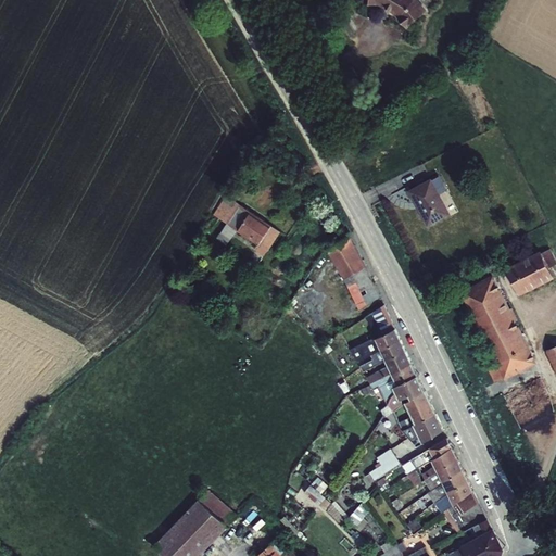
[(362,0),(362,1),(377,4),(377,3),(397,15),(396,15),(406,28),(409,26),(408,25),(427,10),(419,0),(362,0)]
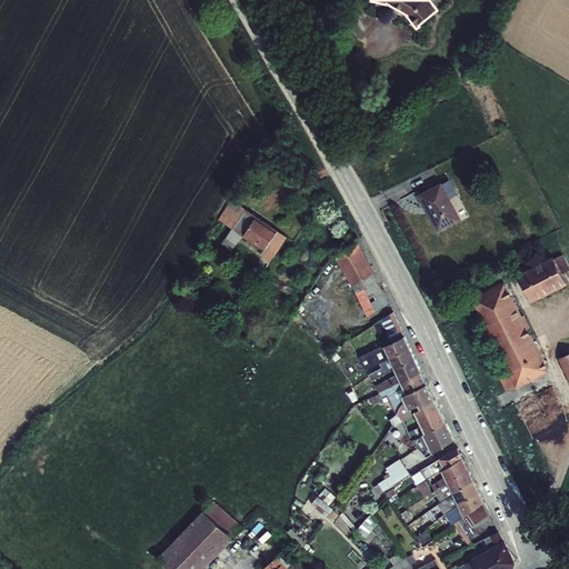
[(442,183),(450,198),(457,195),(449,179),(442,183)]
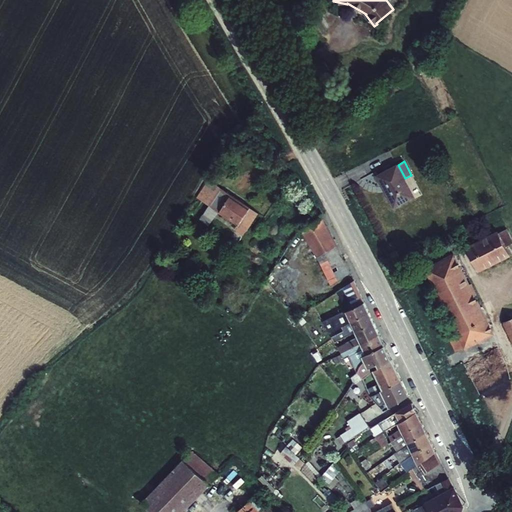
[(376,175),(394,208),(415,196),(405,178),(398,165),(397,163),(376,175)]
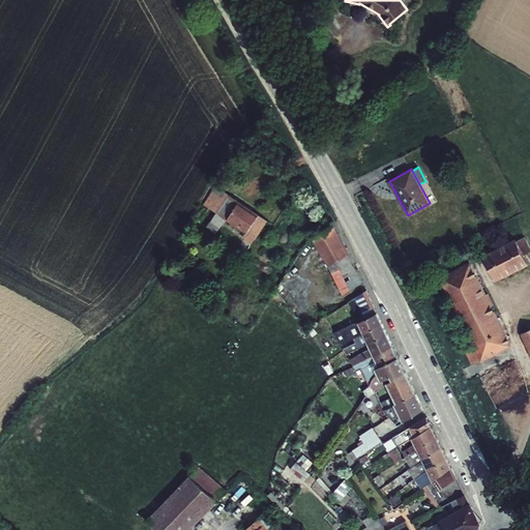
[(216,212),(229,195),(215,185),(204,204),(216,212)]
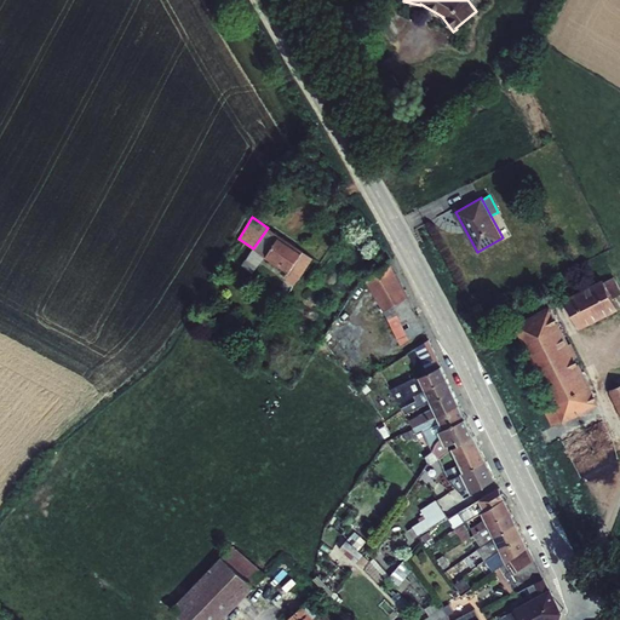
[(265,257),(280,235),(268,228),(253,248),(265,257)]
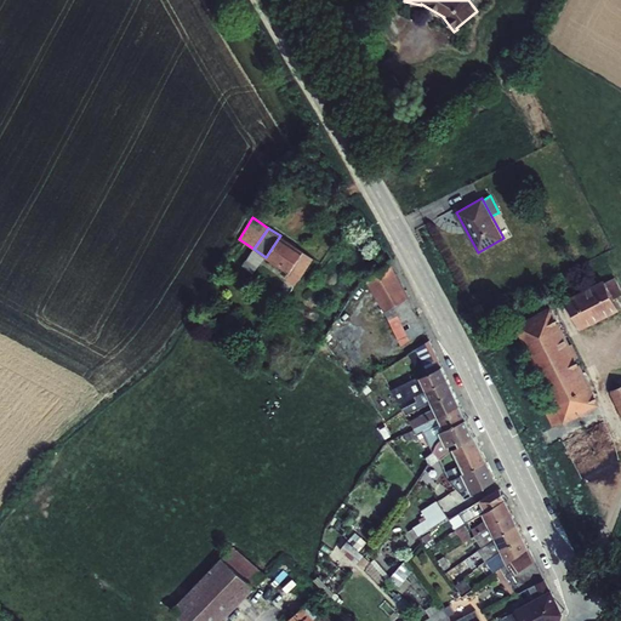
[(266,257),(288,272),(289,273),(303,251),(280,235),(266,257)]
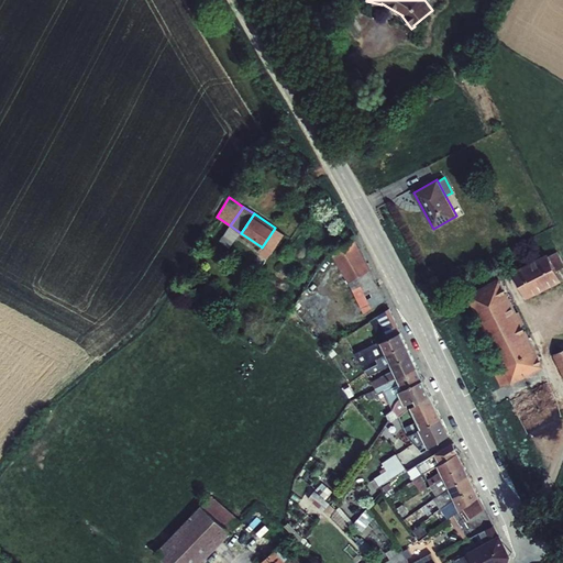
[(232,247),(239,232),(228,227),(220,242),(232,247)]
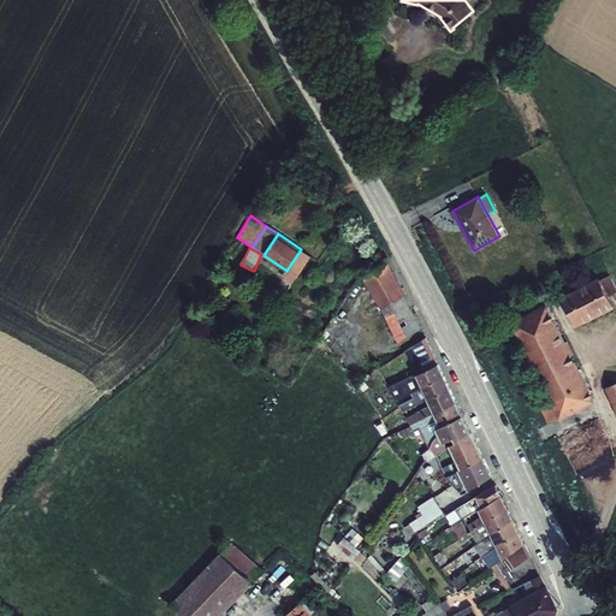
[(280,276),(292,283),(296,277),(297,278),(312,256),(301,249),(286,271),(285,270),(280,276)]
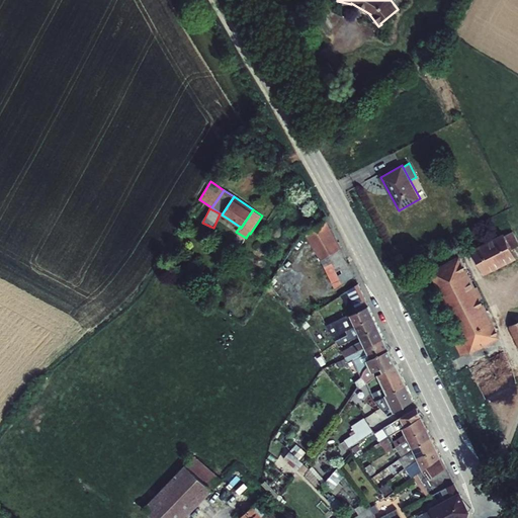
[(321,260),(334,287),(355,276),(342,248),(325,220),(305,232),(321,260)]
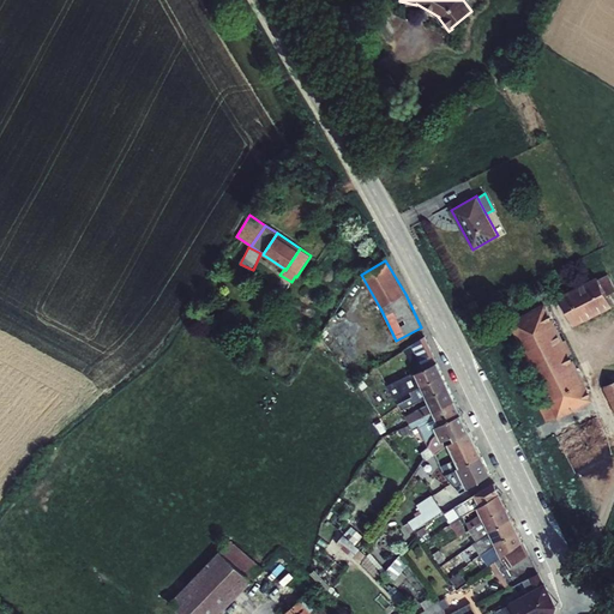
[(599,278),(607,295),(613,292),(613,287),(608,274),(599,278)]
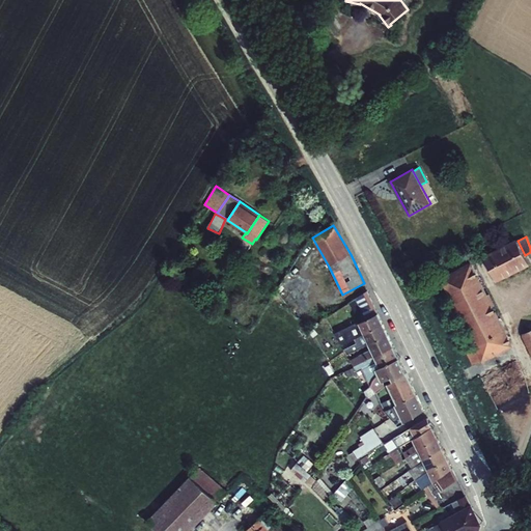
[(483,255),(496,282),(530,264),(525,255),(518,241),(516,239),(483,255)]
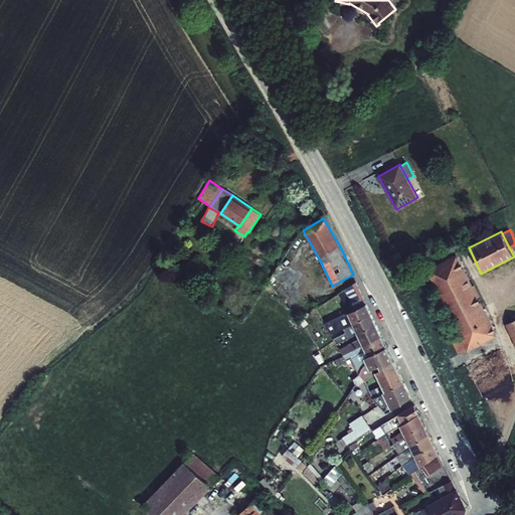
[(466,349),(467,351),(498,336),(478,297),(480,296),(475,285),(473,286),(457,253),(426,269),(459,336),(466,349)]
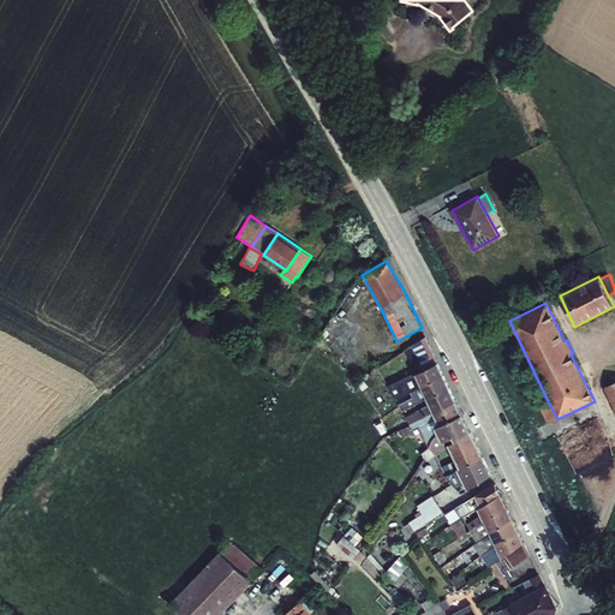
[(315,334),(320,336),(329,323),(324,320),(315,334)]
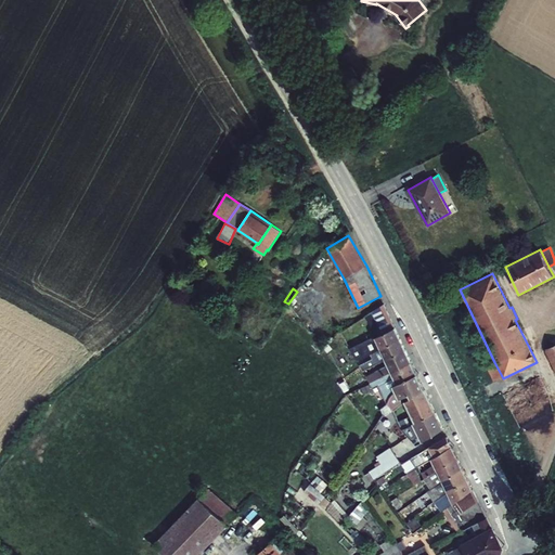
[(384,304),(364,315),(372,328),(378,324),(383,333),(395,327),(384,304)]
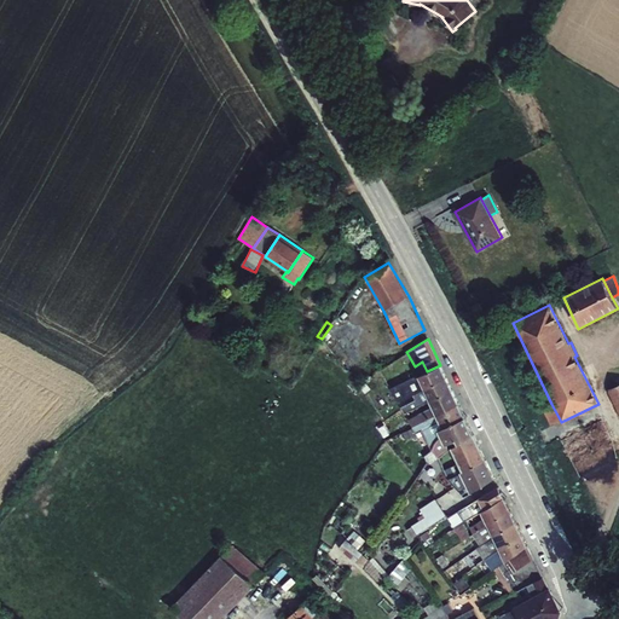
[(446,377),(440,365),(427,371),(418,376),(424,388),(446,377)]
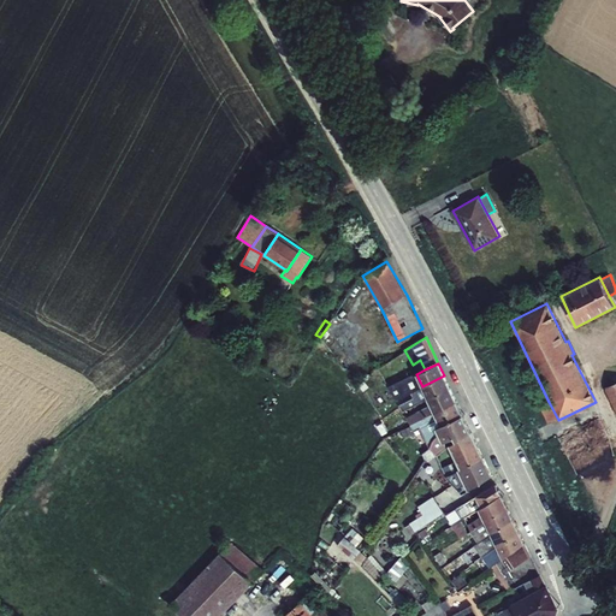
[(422,388),(422,386),(416,374),(414,375),(414,374),(397,383),(396,383),(388,386),(396,401),(407,395),(422,388)]
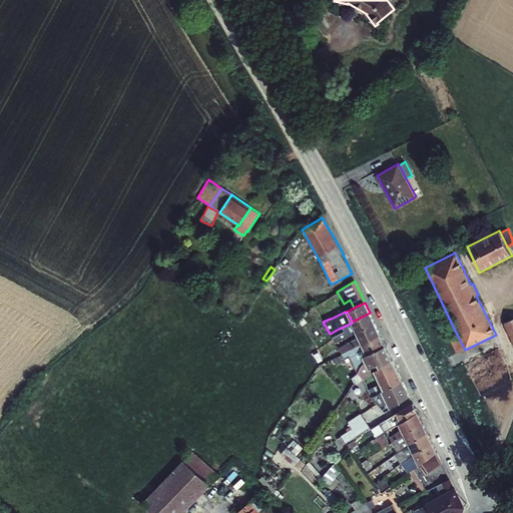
[(370,313),(352,322),(352,323),(357,333),(375,324),(370,313)]
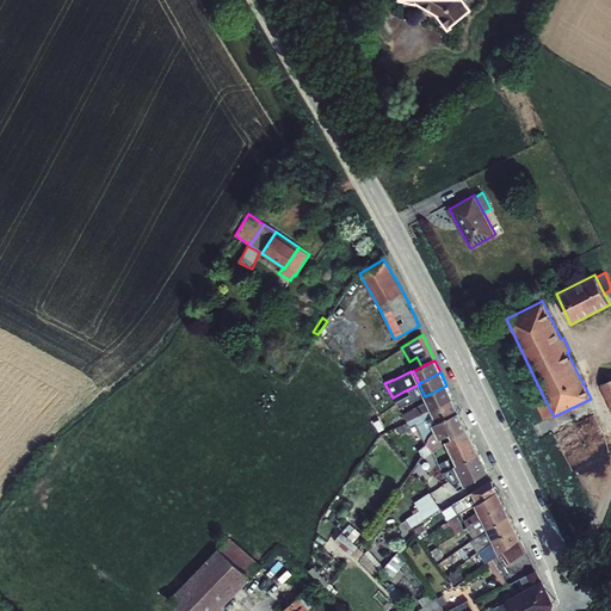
[(343,380),(350,389),(357,384),(350,374),(343,380)]
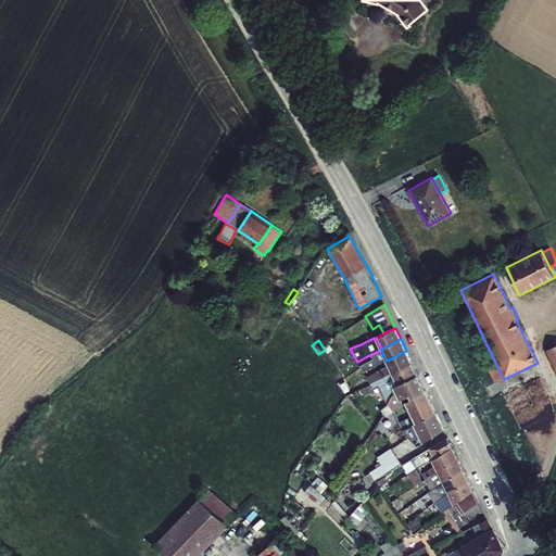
[(555,344),(546,350),(546,352),(555,371),(555,344)]
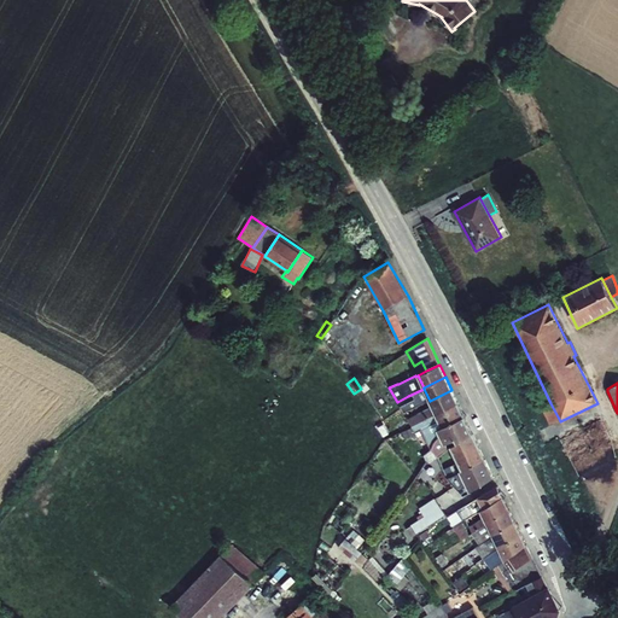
[(403,413),(430,401),(424,389),(408,396),(410,401),(401,407),(403,413)]
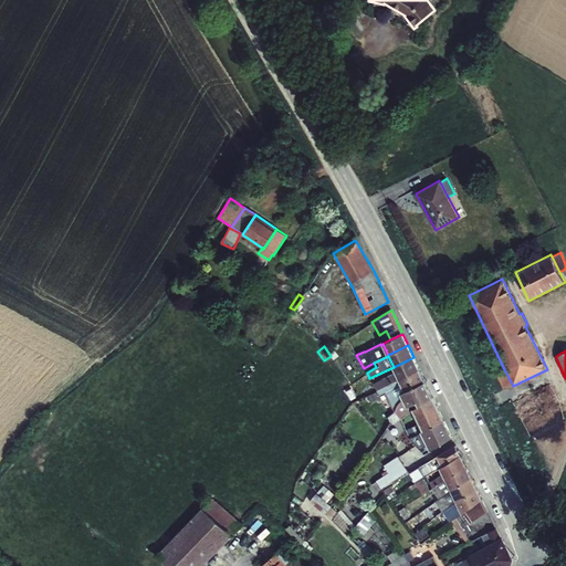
[(413,357),(394,367),(396,371),(399,379),(419,369),(413,357)]
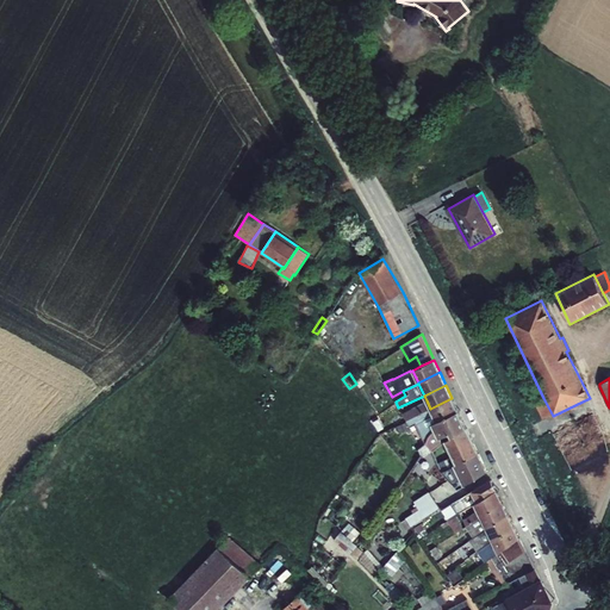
[(452,398),(430,409),(436,422),(458,411),(452,398)]
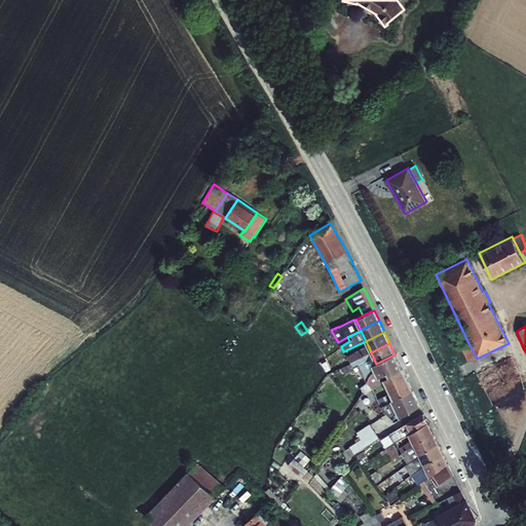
[(467,361),(476,357),(468,343),(461,346),(462,348),(461,349),(467,361)]
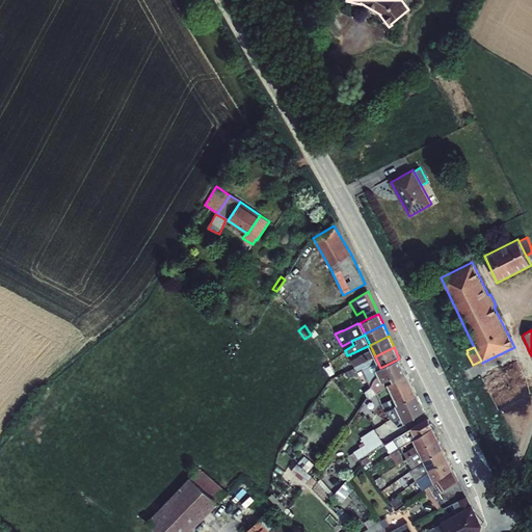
[(353,367),(375,356),(372,349),(360,355),(350,361),(353,367)]
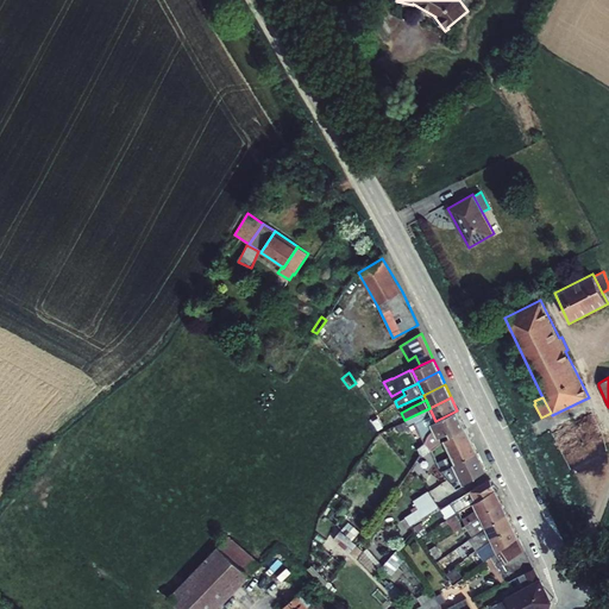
[(435,421),(429,408),(405,420),(406,421),(408,427),(414,424),(424,443),(426,441),(428,435),(434,428),(432,424),(435,421)]
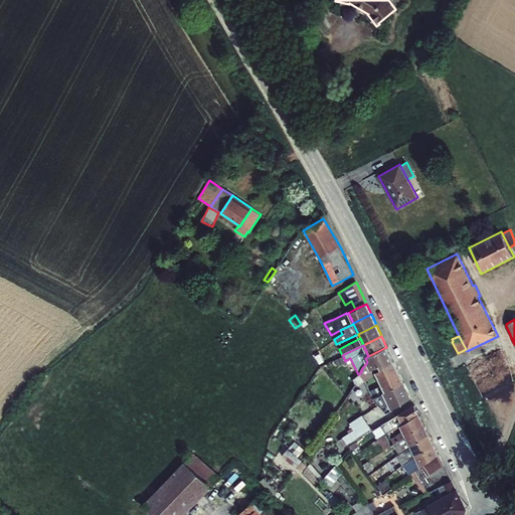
[(368,356),(365,358),(367,362),(371,370),(380,366),(381,369),(394,362),(386,347),(368,356)]
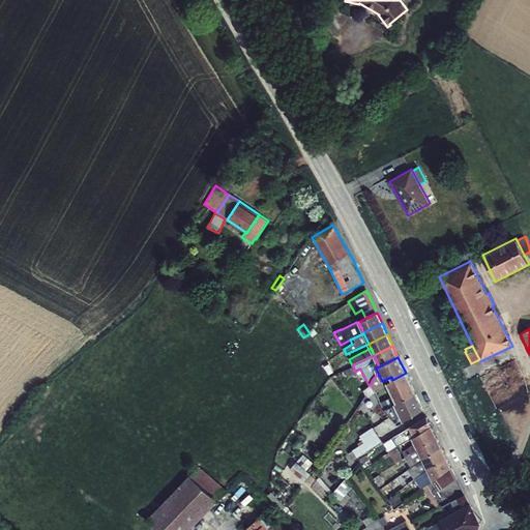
[(322,364),(326,372),(332,370),(328,361),(322,364)]
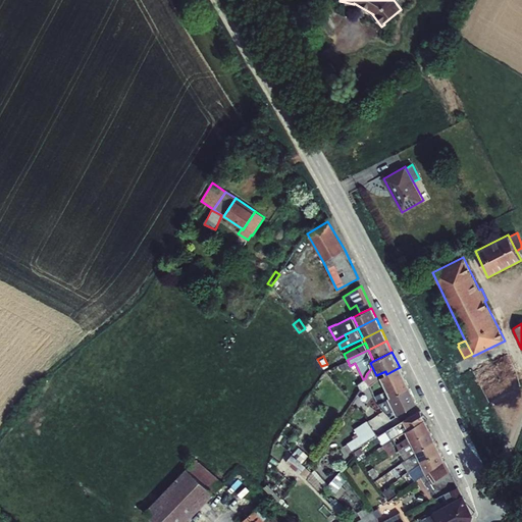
[(350,366),(348,361),(338,364),(342,370),(351,367),(350,366)]
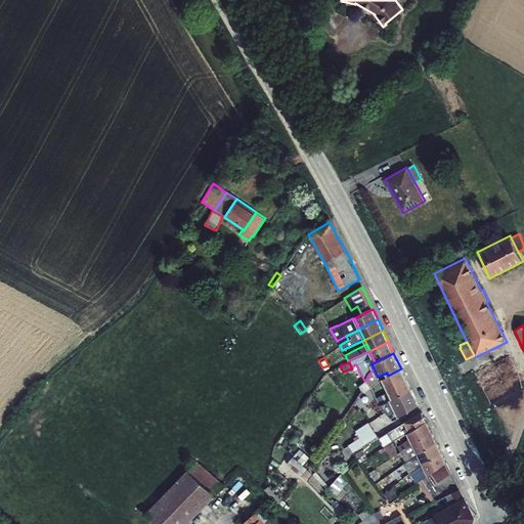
[(363,393),(378,377),(374,368),(368,375),(366,380),(364,381),(359,386),(363,393)]
